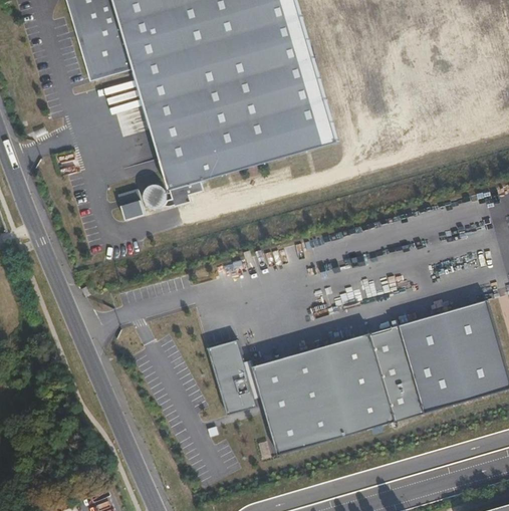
[(198,182),(335,143),(294,0),(68,0),(90,77),(131,65),(169,200),(164,201),(165,199),(165,196),(164,194),(163,191),(160,188),(156,186),(152,185),(150,186),(146,187),(144,190),(143,192),(141,194),(141,198),(142,202),(144,205),(147,207),(150,209),(154,209),(157,208),(160,207),(166,207),(171,206),(171,207),(188,202),(186,195),(201,191),(198,182)]
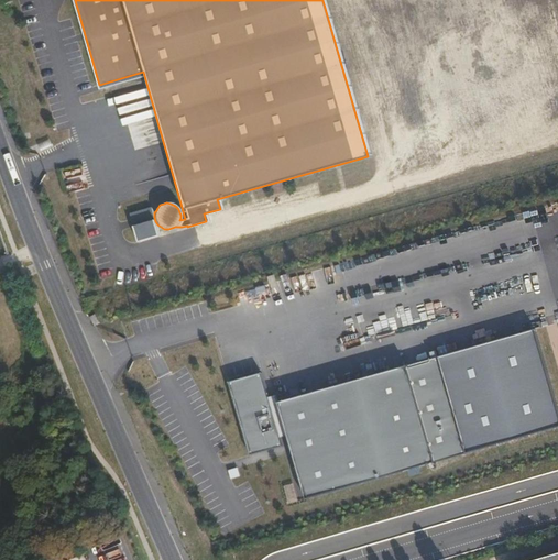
[(148,207),(126,213),(134,242),(156,235),(148,207)]
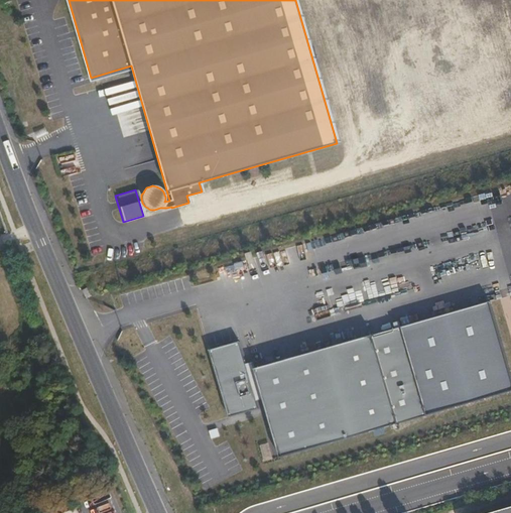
[(510,387),(485,300),(252,369),(261,398),(278,457),(510,388),(510,387)]
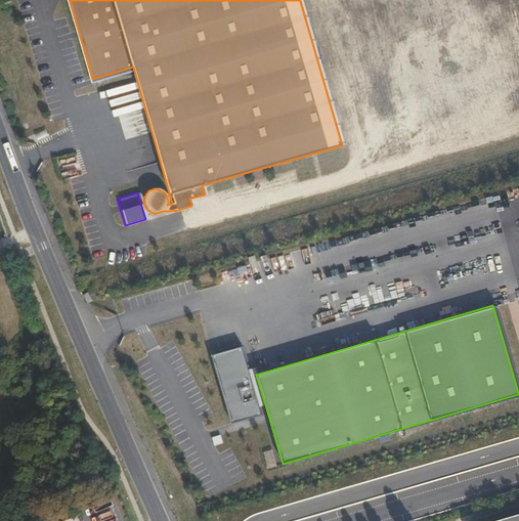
[(241,347),(210,355),(229,424),(260,415),(258,406),(247,370),(241,347)]
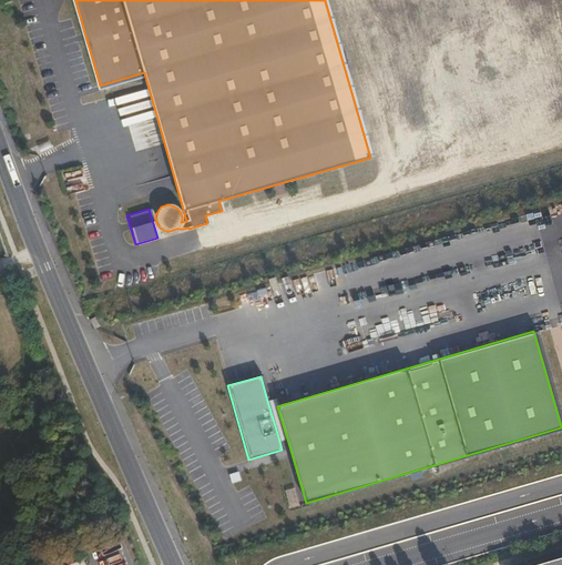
[(275,399),(267,401),(279,441),(287,439),(277,406),(275,399)]
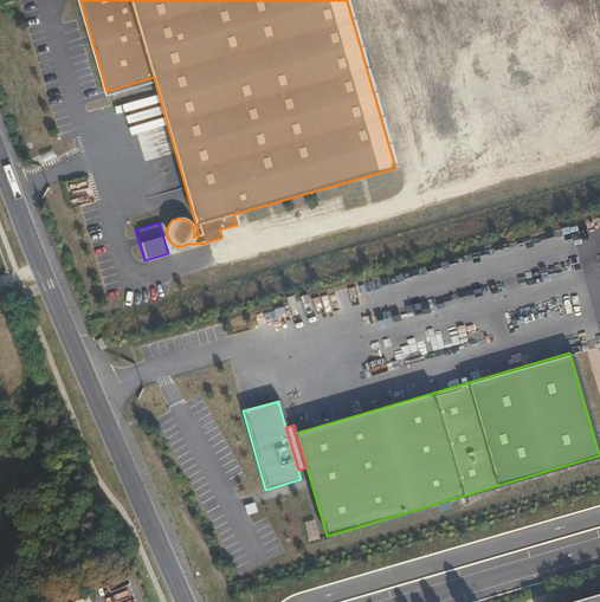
[(252,503),(243,505),(245,515),(255,512),(252,503)]
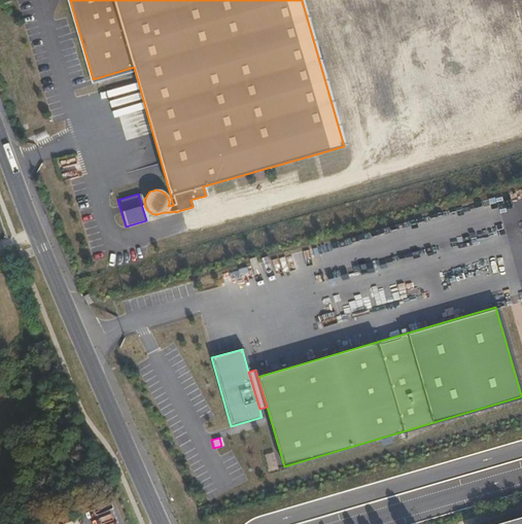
[(521,523),(521,513),(484,523),(521,523)]
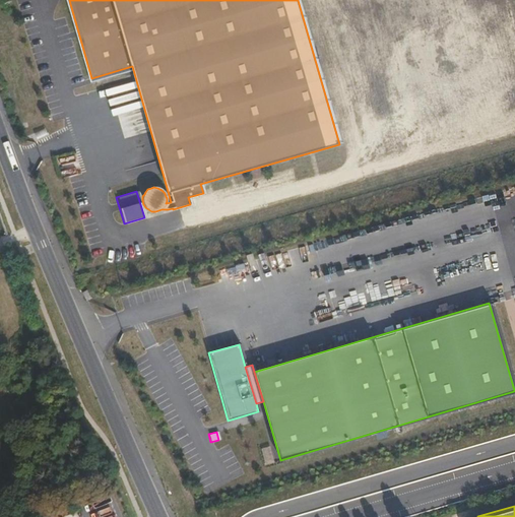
All buildings are outlined.
